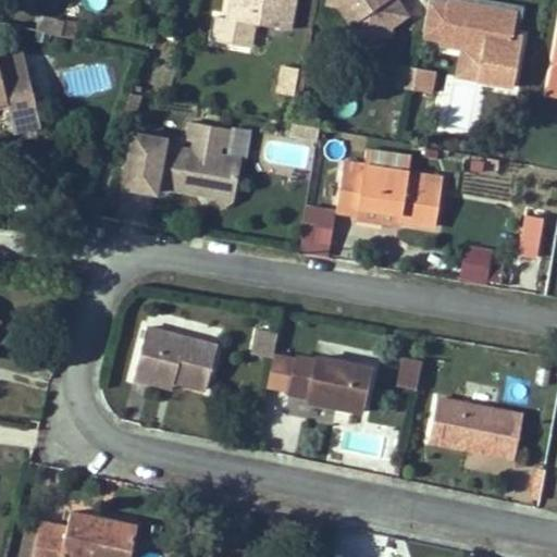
[(213,38),(237,42),(250,45),(255,23),(289,29),(294,0),(231,0),(227,17),(218,15),(213,38)]
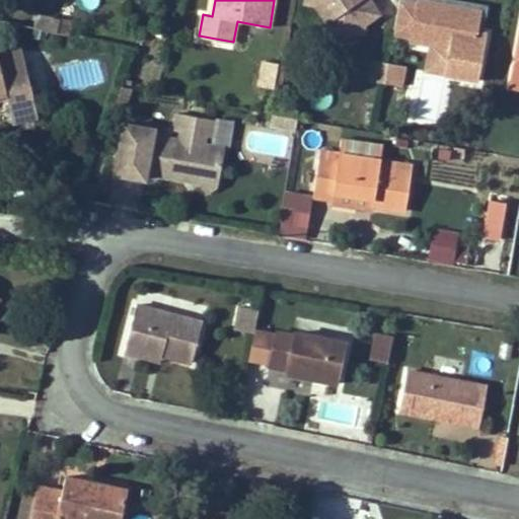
[(315,0),(315,3),(341,40),(355,30),(363,31),(365,23),(379,13),(369,0),(315,0)]
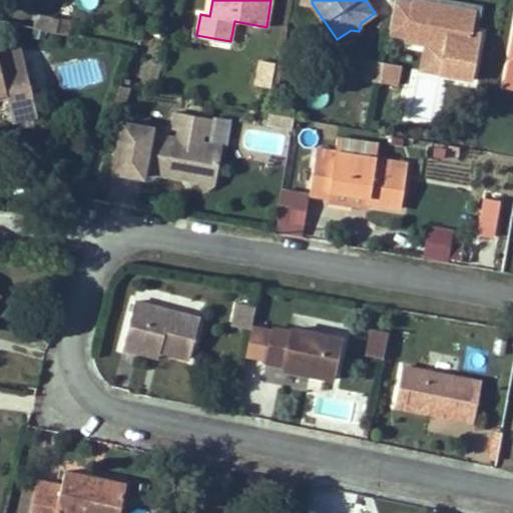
[(395,0),(389,34),(406,37),(405,41),(425,44),(436,46),(442,57),(439,73),(472,79),(481,33),(473,31),(476,10),(420,0),(412,0),(412,3),(395,0)]
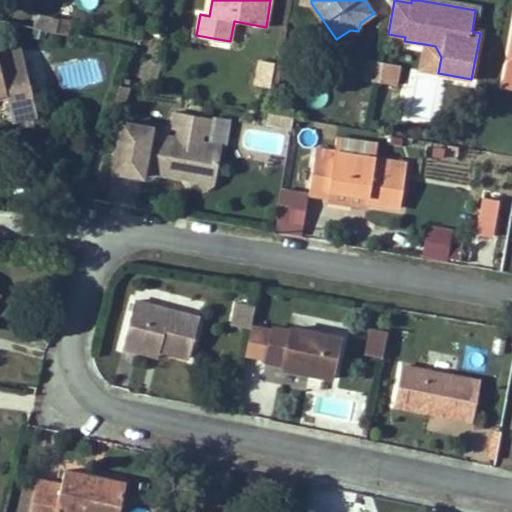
[(452,0),(443,0),(443,4),(475,10),(477,4),(452,0)]
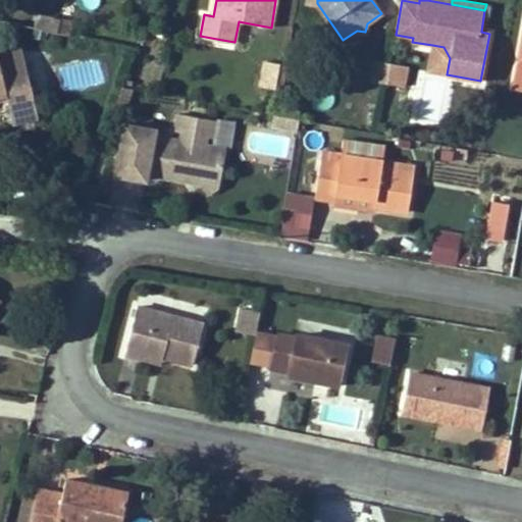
[(60,20),(39,16),(35,28),(57,33),(60,20)]
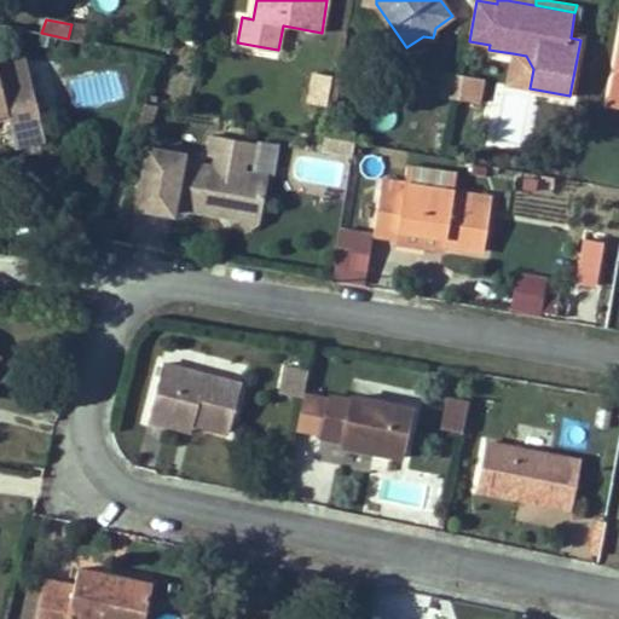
[(87,28),(71,24),(68,39),(84,42),(87,28)]
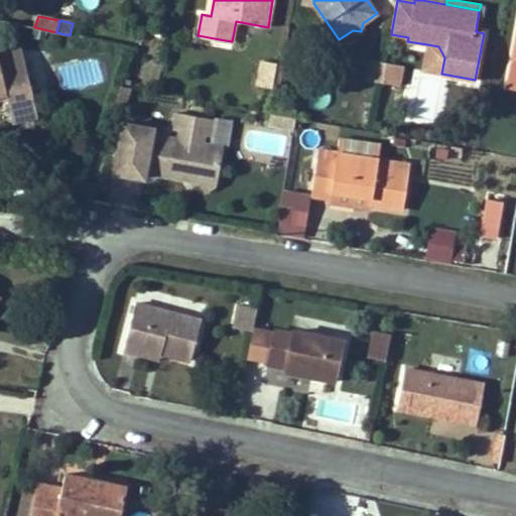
[(422,71),(441,74),(444,57),(438,46),(427,44),(422,71)]
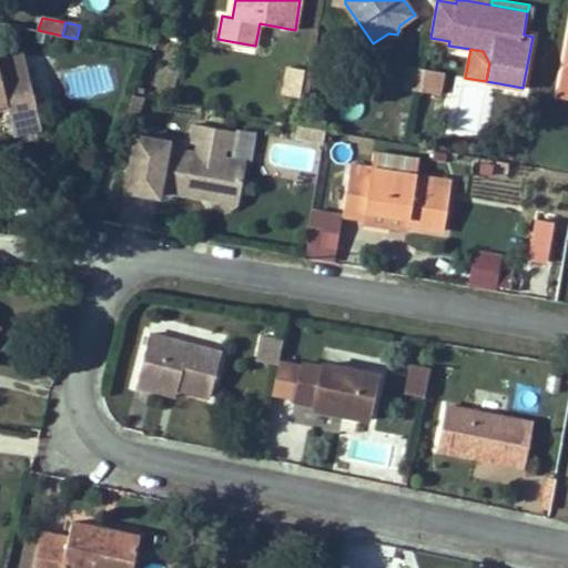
[(23,50),(0,54),(0,69),(1,72),(27,67),(23,50)]
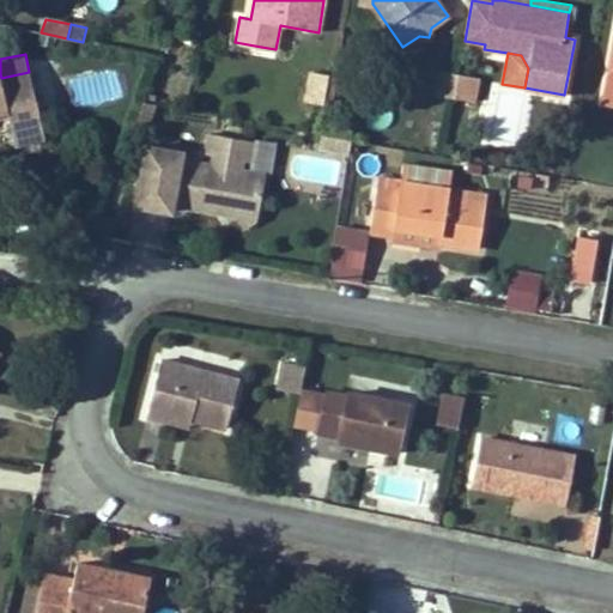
[(46,139),(29,72),(1,78),(0,74),(0,113),(7,111),(16,145),(46,139)]
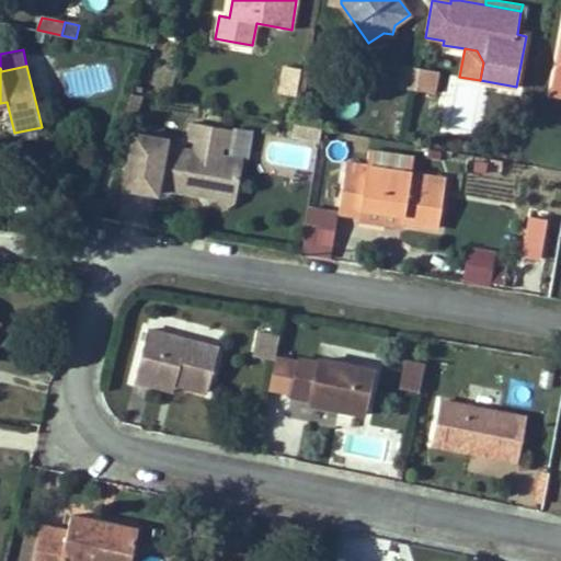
[(285,66),(279,93),(296,95),(301,69),(285,66)]
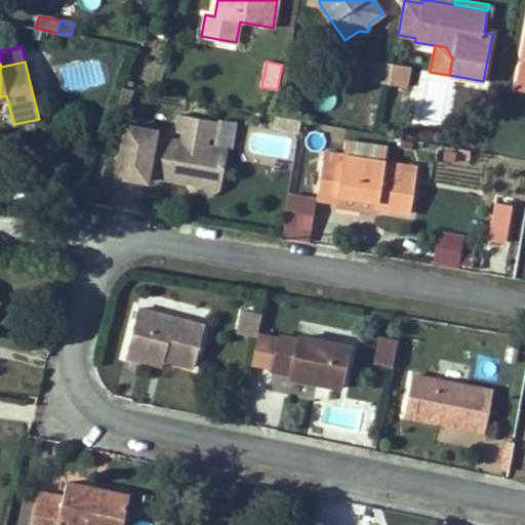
[(374,81),(390,84),(394,64),(378,62),(374,81)]
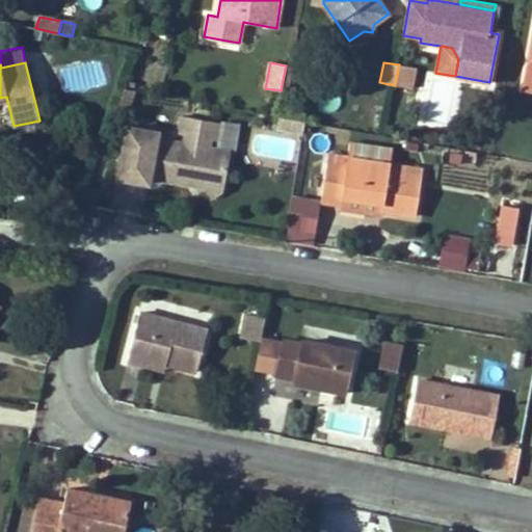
[(399,64),(395,85),(410,88),(415,68),(399,64)]
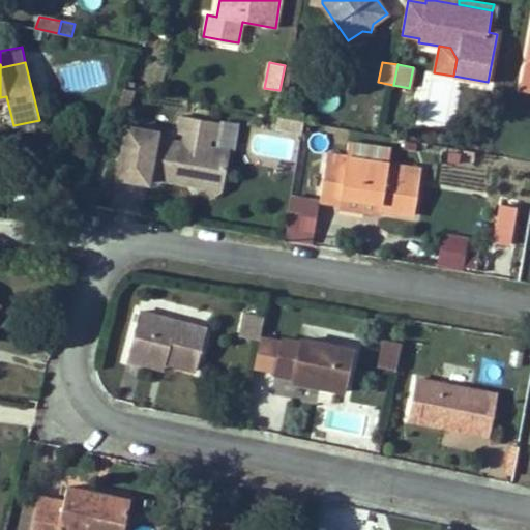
[(417,120),(451,123),(455,78),(422,75),(417,120)]
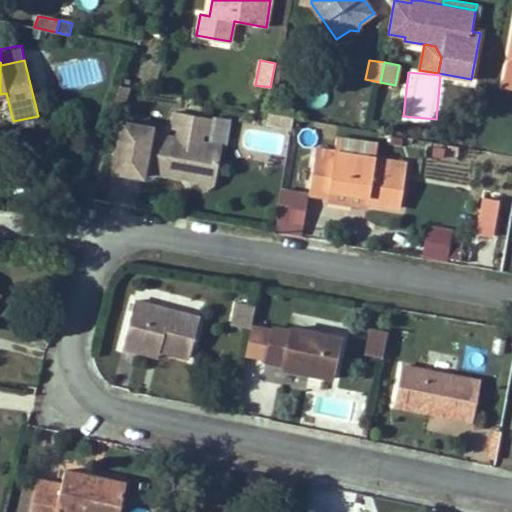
[(123,122),(114,172),(143,177),(145,169),(180,176),(187,171),(192,172),(197,179),(218,165),(222,146),(201,142),(202,134),(209,135),(212,119),(212,118),(175,112),(172,129),(178,130),(177,138),(151,134),(152,128),(123,122)]
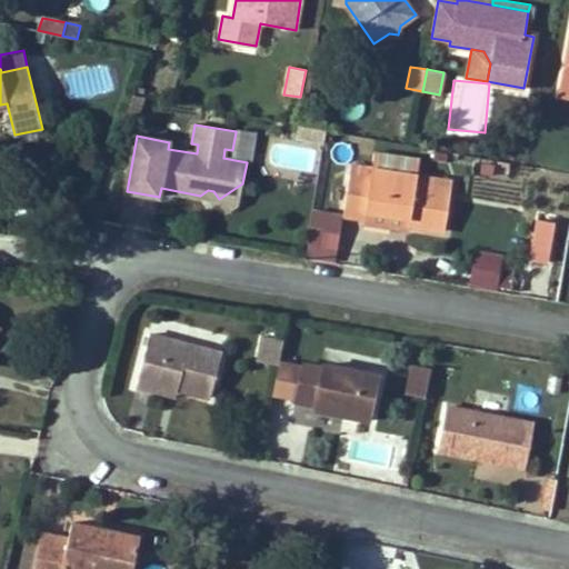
[(297,138),(309,140),(311,128),(299,126),(297,138)]
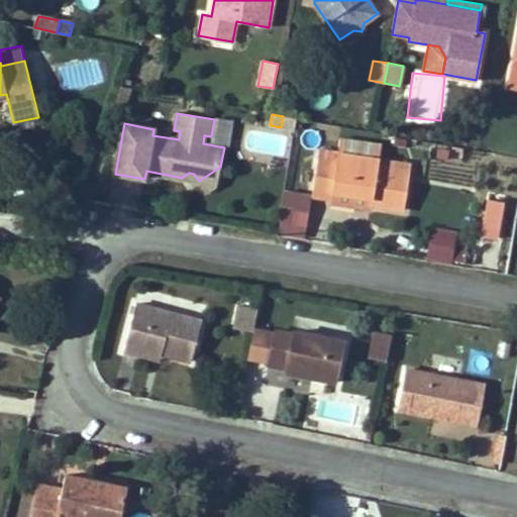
[(228,122),(214,120),(211,136),(204,135),(203,143),(224,147),(228,122)]
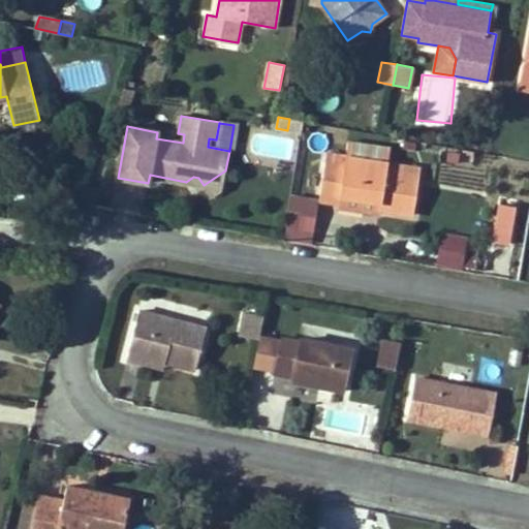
[(327,154),(319,200),(339,204),(340,195),(375,201),(377,192),(383,193),(380,210),(413,215),(421,168),(389,163),(391,148),(348,142),(345,157),(327,154)]
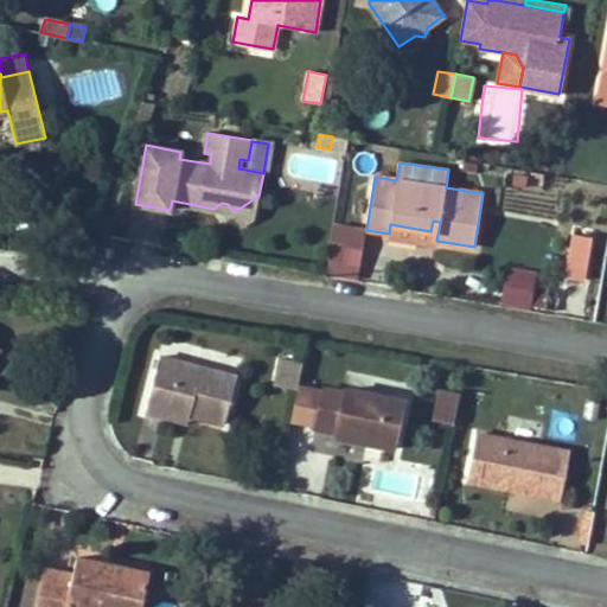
[(548,176),(545,189),(563,192),(566,178),(548,176)]
